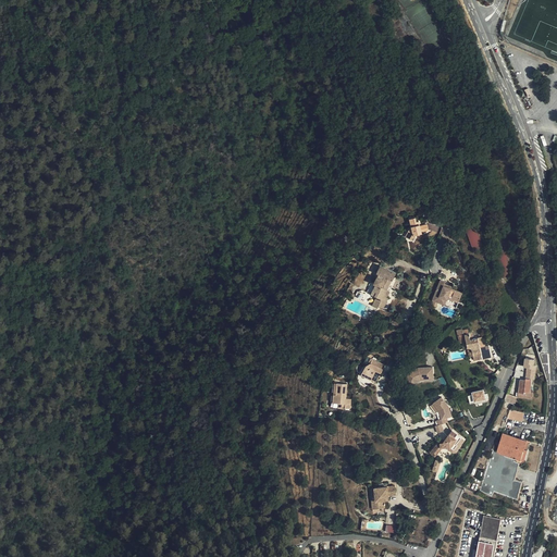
[(412,230),(408,237),(413,240),(417,235),(418,234),(422,232),(429,230),(428,224),(421,225),(419,221),(417,221),(416,217),(410,219),(411,225),(412,230)]
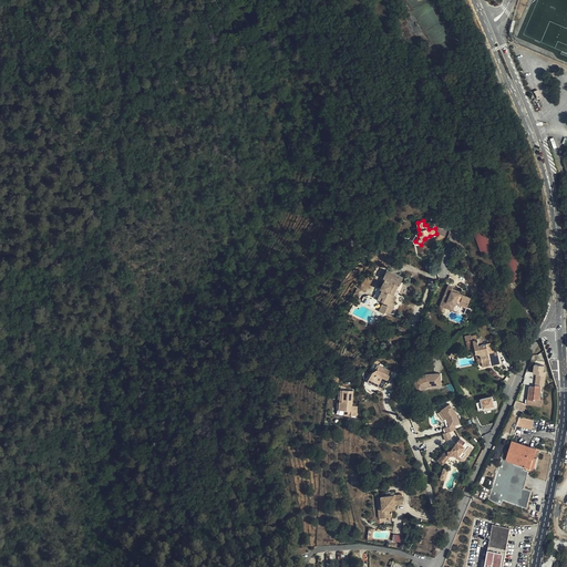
[(473,230),(482,255),(492,251),(484,227),(473,230)]
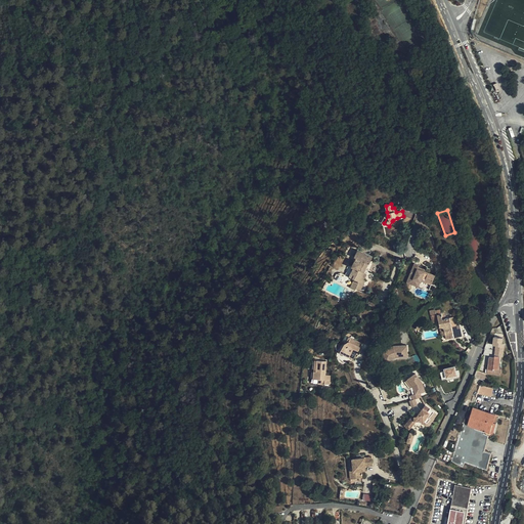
[(361,277),(363,272),(368,263),(373,257),(357,249),(354,256),(357,258),(356,261),(355,260),(352,266),(350,265),(346,274),(354,279),(351,287),(355,290),(356,288),(360,290),(365,279),(361,277)]
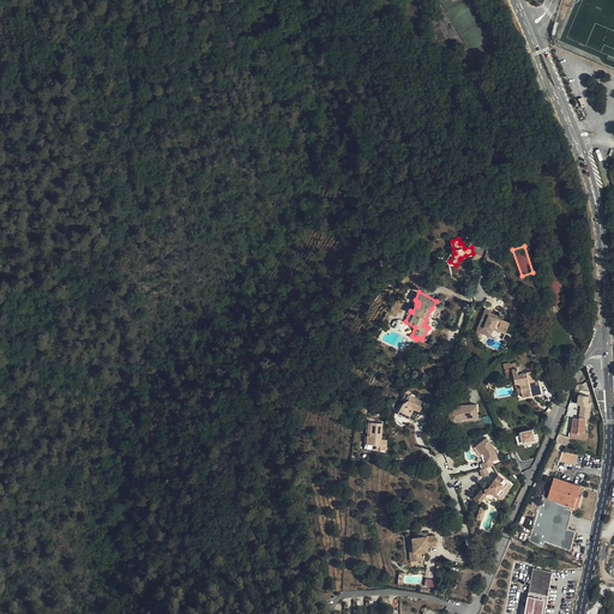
[(506,332),(511,320),(495,315),(497,311),(485,307),(476,330),(491,335),(494,327),(506,332)]
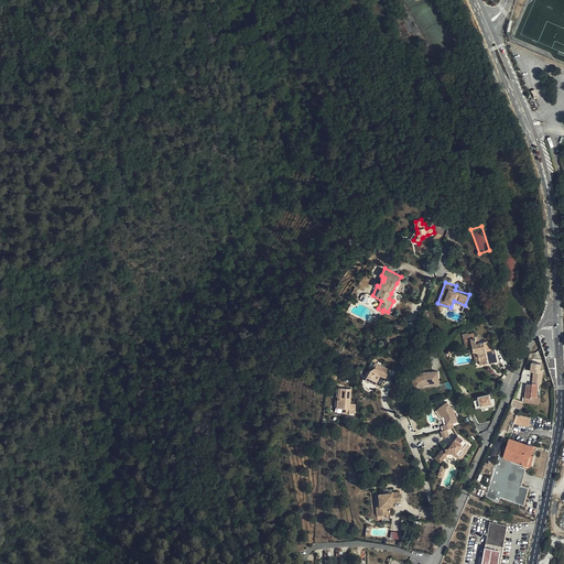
[(468,333),(463,334),(465,347),(473,346),(474,354),(478,353),(480,365),(497,361),(495,349),(492,350),(491,340),(480,343),(479,336),(475,337),(474,333),(469,334),(468,333)]
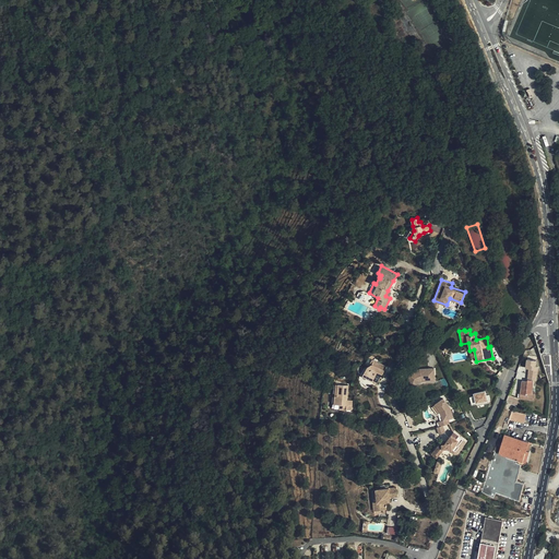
[(368,366),(364,373),(373,378),(372,380),(378,382),(387,366),(375,359),(375,357),(370,355),(365,365),(368,366)]
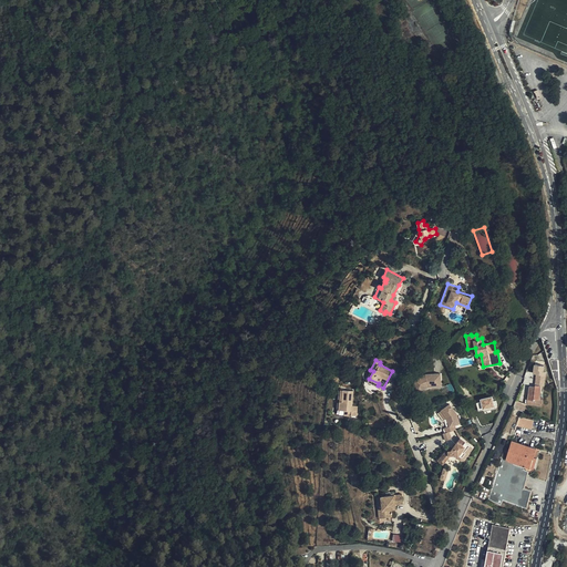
[(441,385),(441,373),(440,373),(426,374),(425,374),(413,380),(418,391),(429,387),(441,385)]
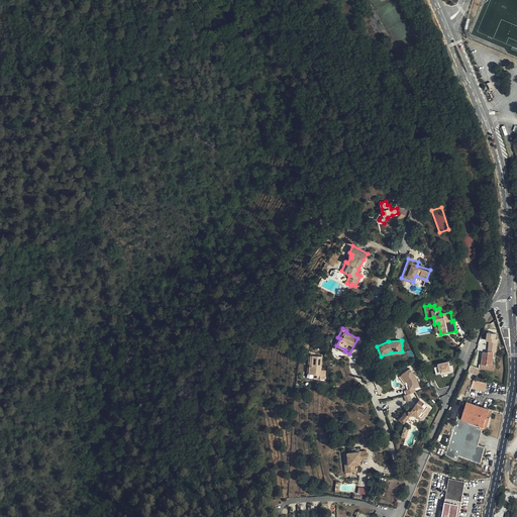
[(494,351),(489,351),(489,352),(484,352),(483,352),(482,365),(487,365),(487,363),(493,364),(493,362),(494,351)]
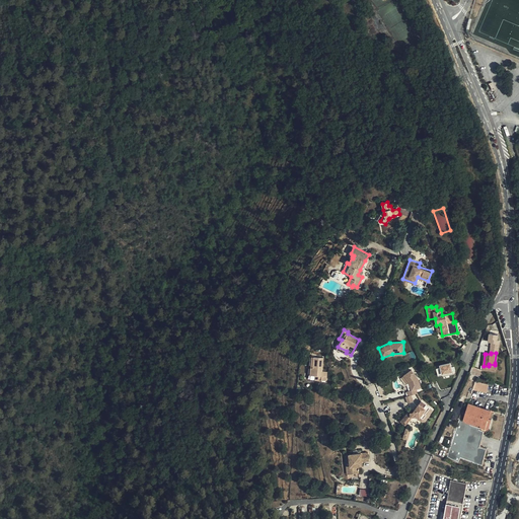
[(322,371),(323,358),(314,357),(313,368),(311,367),(310,375),(322,376),(321,380),(326,381),(327,372),(322,371)]
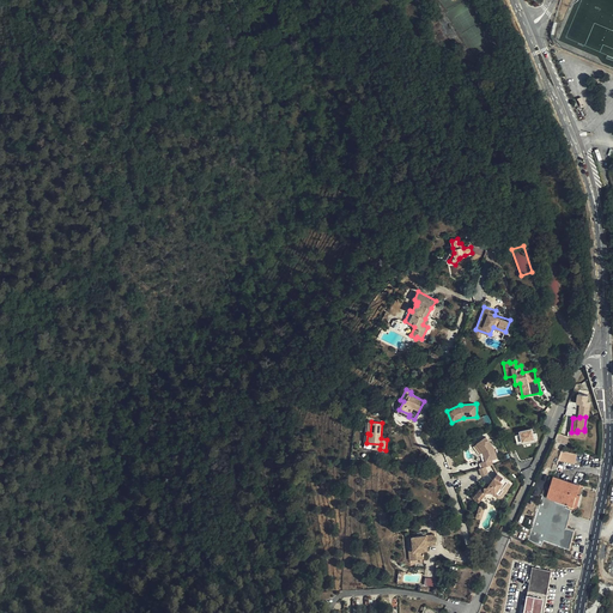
[(520,429),(521,434),(516,434),(517,443),(538,441),(536,431),(534,431),(534,426),(520,429)]
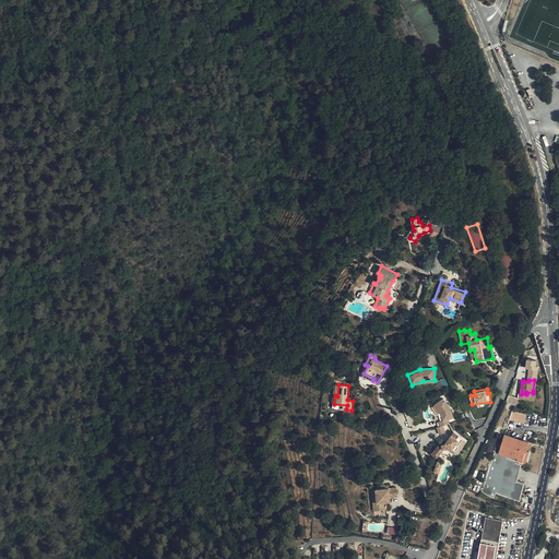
[(536,391),(533,391),(533,393),(526,392),(526,394),(521,394),(520,399),(535,400),(536,391)]
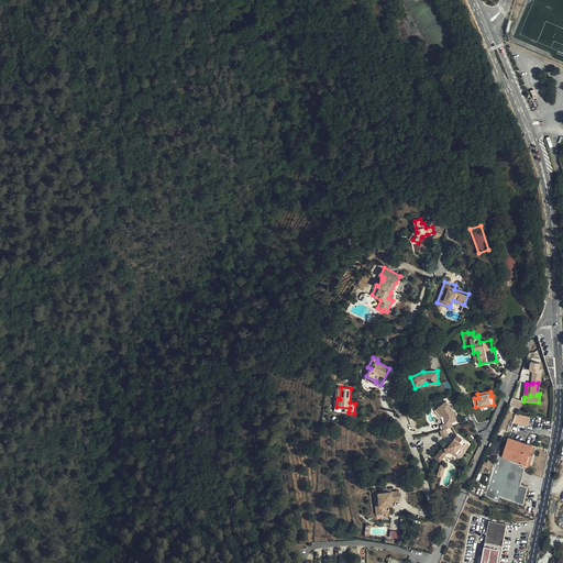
[(510,404),(521,408),(523,400),(514,397),(510,404)]
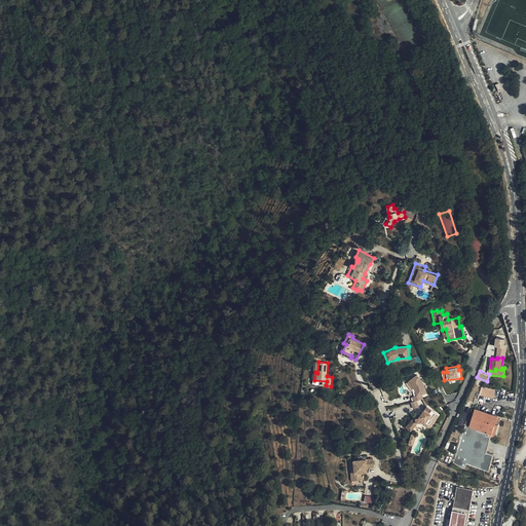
[(417,376),(411,380),(413,382),(412,382),(415,387),(418,395),(414,396),(416,400),(421,398),(420,393),(425,391),(422,382),(417,376)]
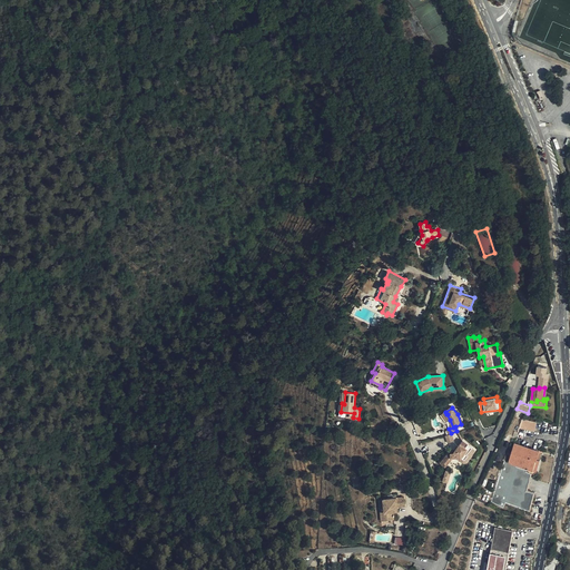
[(534,432),(537,423),(522,420),(520,428),(534,432)]
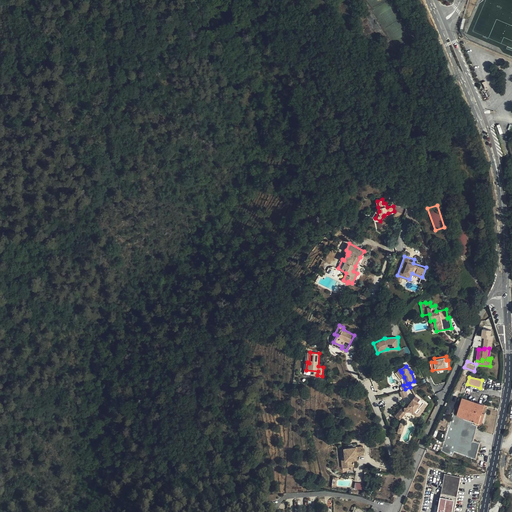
[(403,407),(403,405),(401,406),(394,415),(398,419),(404,413),(403,410),(410,409),(414,412),(415,412),(416,412),(419,408),(416,405),(418,402),(420,404),(422,401),(414,395),(407,404),(407,406),(403,407)]
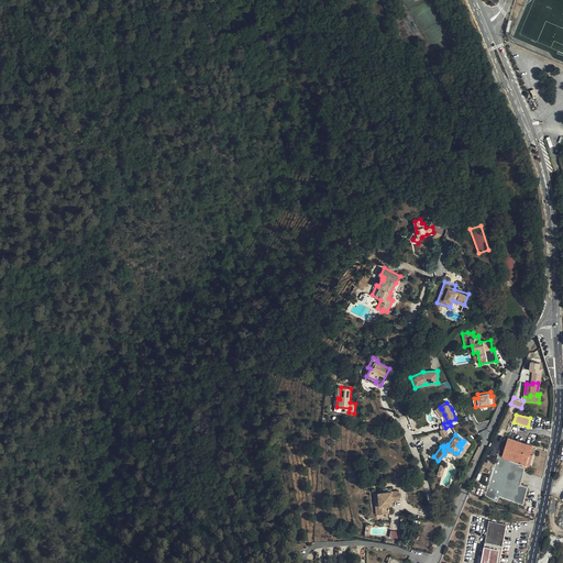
[(529,466),(530,465),(528,464),(531,453),(533,444),(509,437),(503,456),(498,455),(485,496),(497,501),(499,497),(523,505),(529,486),(521,484),(526,467),(527,467),(528,467),(529,466)]
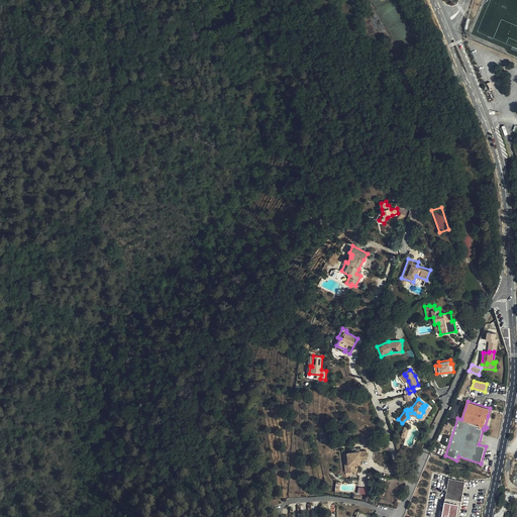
[(422,417),(429,407),(426,405),(424,408),(422,406),(420,409),(423,412),(420,416),(419,416),(418,416),(414,413),(407,414),(408,417),(414,416),(415,417),(415,418),(416,418),(417,418),(418,418),(420,418),(421,417),(422,417)]
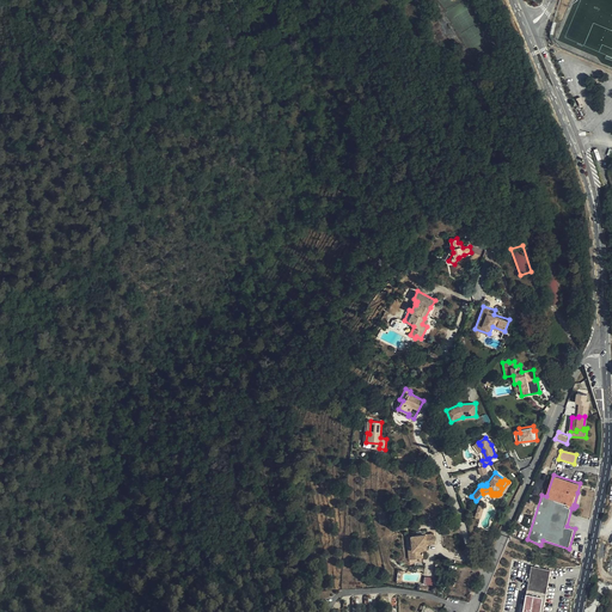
[(434,533),(411,536),(412,544),(411,544),(410,545),(410,546),(410,548),(411,549),(412,550),(414,550),(414,558),(423,557),(422,549),(427,549),(427,544),(435,544),(434,533)]
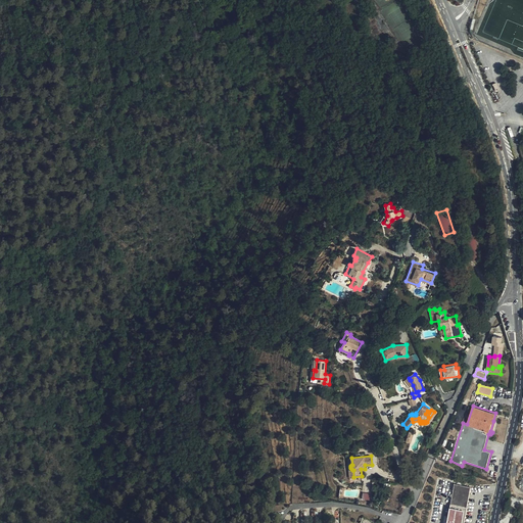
[(455,484),(450,507),(467,509),(471,486),(455,484)]
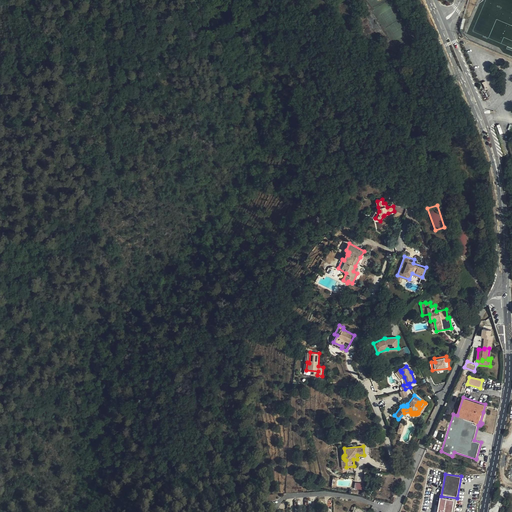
[(441,496),(438,511),(454,511),(457,498),(441,496)]
